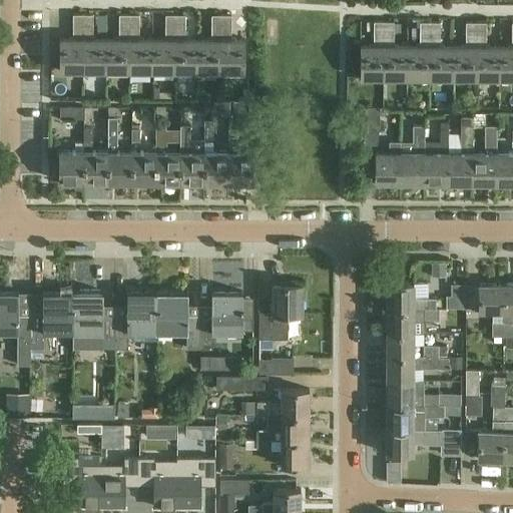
[(58,71),(82,71),(82,14),(73,14),(73,38),(59,38),(58,71)]
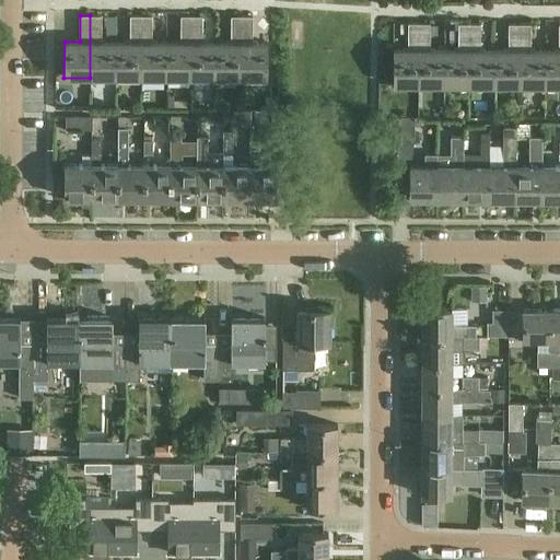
[(90,78),(115,78),(115,42),(101,42),(101,15),(90,15),(90,78)]
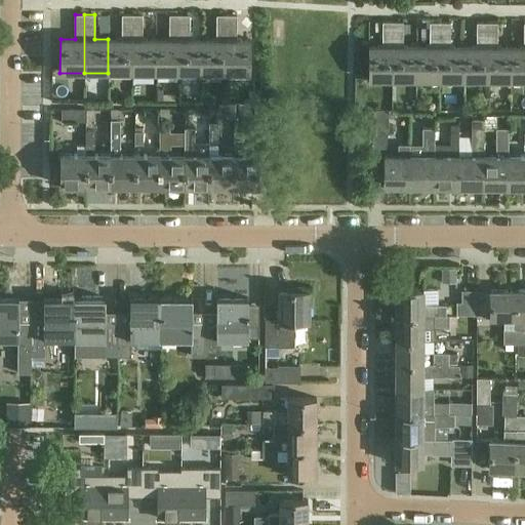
[(108,73),(131,73),(131,14),(121,14),(121,39),(108,39),(108,73)]
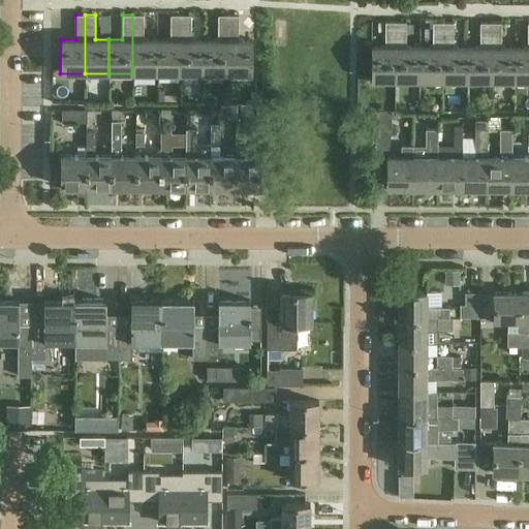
[(132,73),(156,73),(157,40),(143,39),(143,16),(132,14),(132,73)]
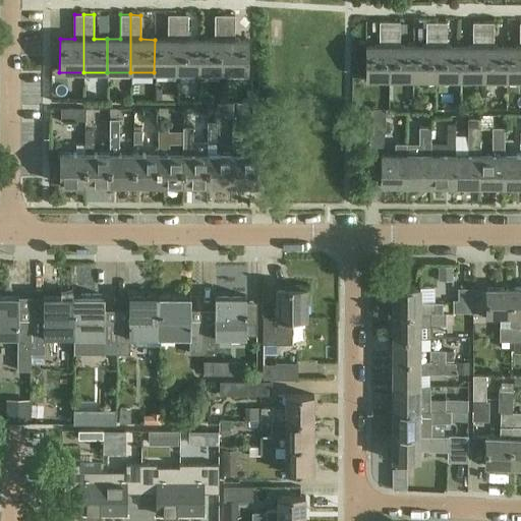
[(154,72),(178,72),(178,15),(167,15),(167,40),(155,40),(154,72)]
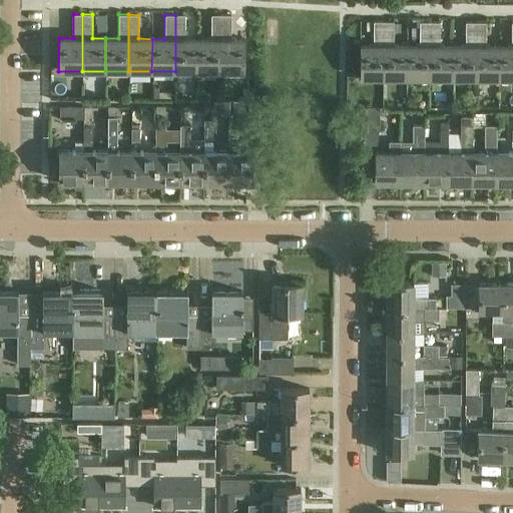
[(184,39),(184,15),(175,15),(175,71),(198,72),(198,39),(184,39)]
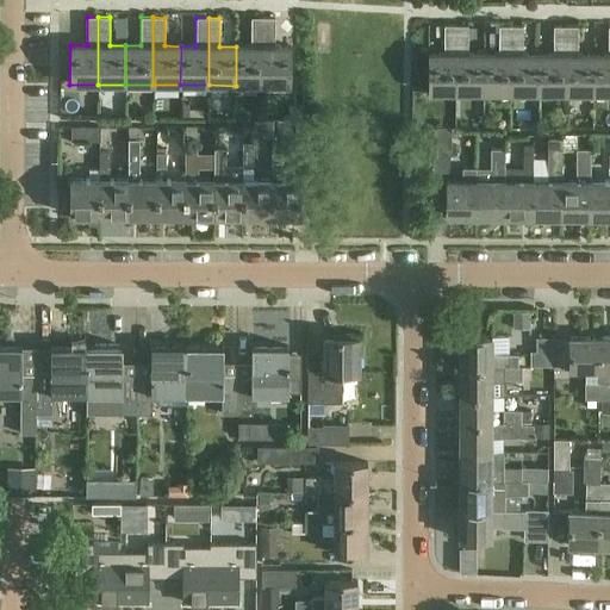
[(236,86),(263,86),(265,18),(251,18),(251,47),(236,47),(236,86)]
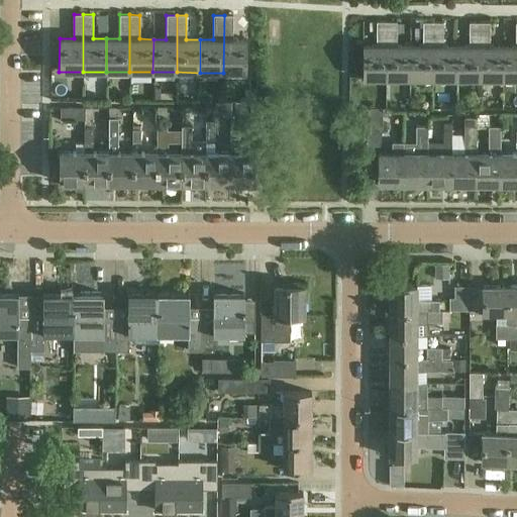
[(247,39),(232,39),(232,15),(224,15),(223,73),(246,73),(247,39)]
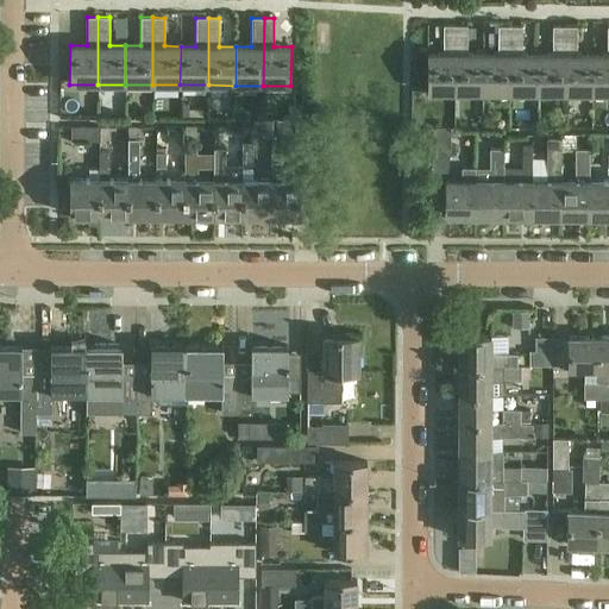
[(444,55),(428,55),(428,93),(456,93),(456,26),(445,26),(444,55)]
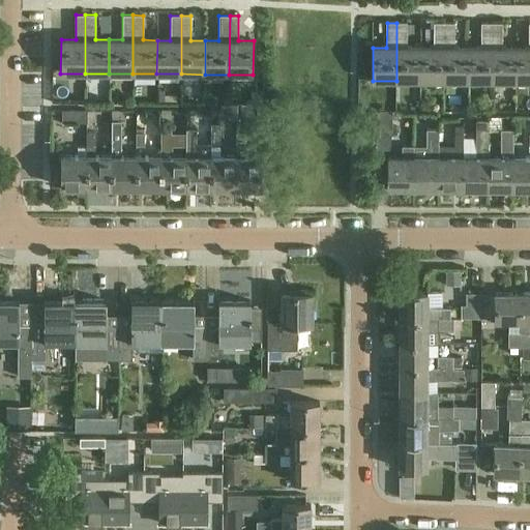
[(396,81),(420,81),(420,48),(407,48),(407,23),(396,23),(396,81)]
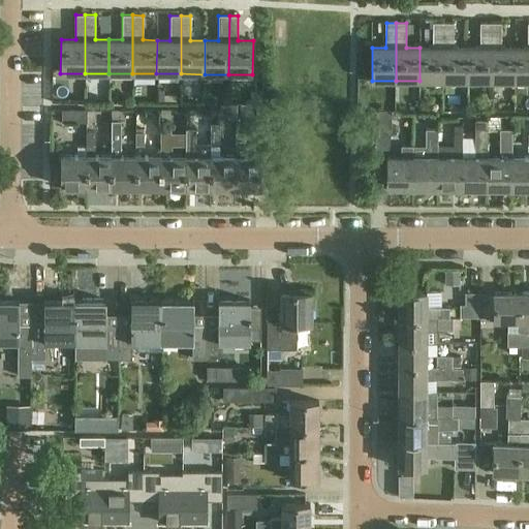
[(434,48),(419,48),(419,81),(443,81),(443,23),(434,23),(434,48)]
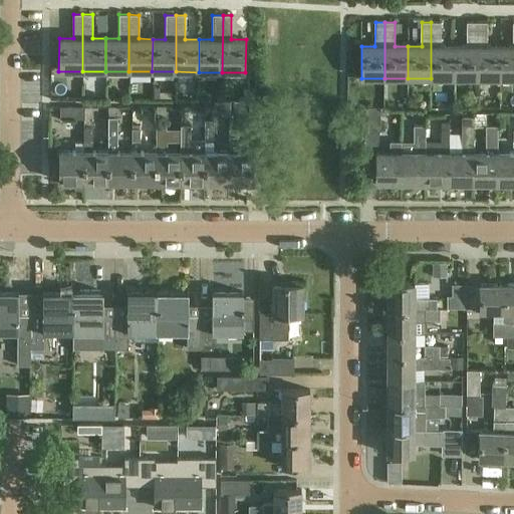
[(431,78),(454,78),(454,46),(441,46),(442,22),(431,22),(431,78)]
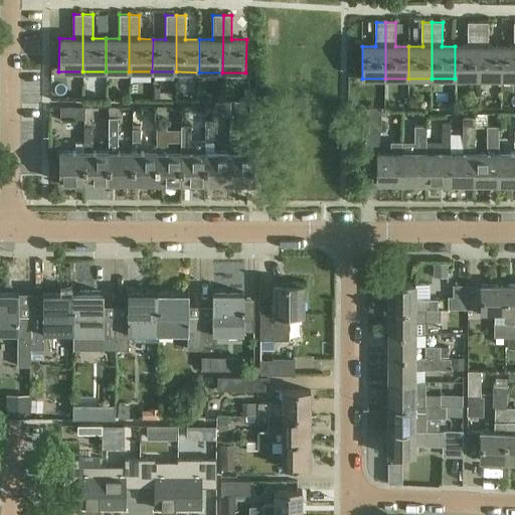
[(455,78),(478,78),(478,22),(469,22),(468,46),(455,46),(455,78)]
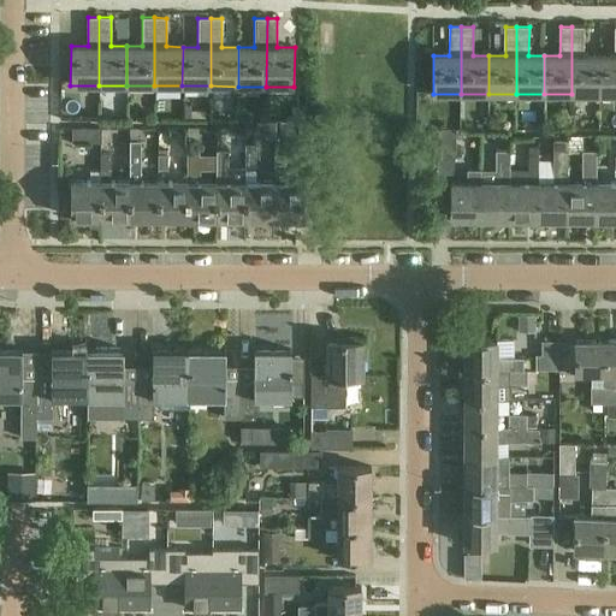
[(584,55),(584,27),(572,27),(572,94),(599,95),(599,55),(584,55)]
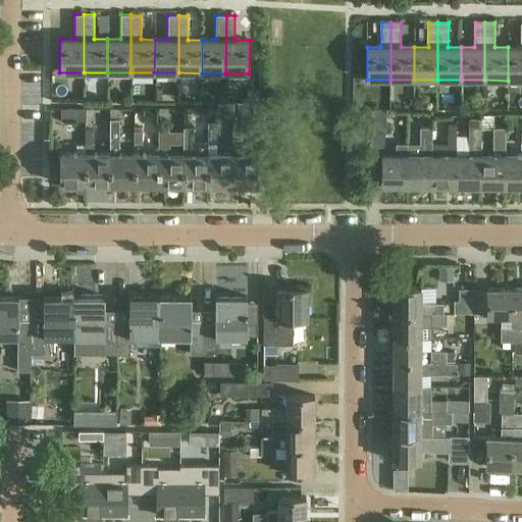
[(508,81),(521,80),(521,22),(521,47),(508,47),(508,81)]
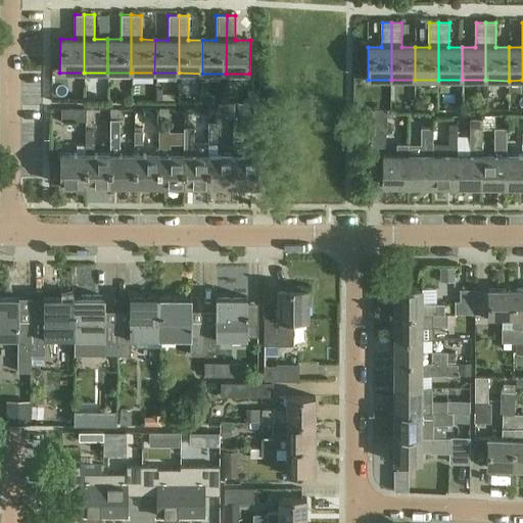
[(175,100),(175,94),(162,94),(162,89),(157,89),(156,100),(175,100)]
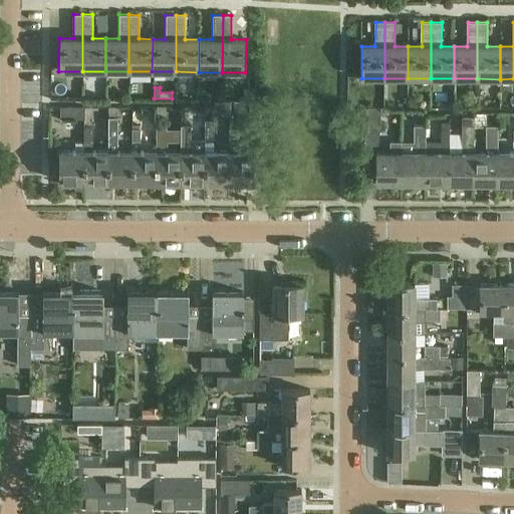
[(244,101),(249,101),(255,101),(255,88),(244,88),(244,101)]
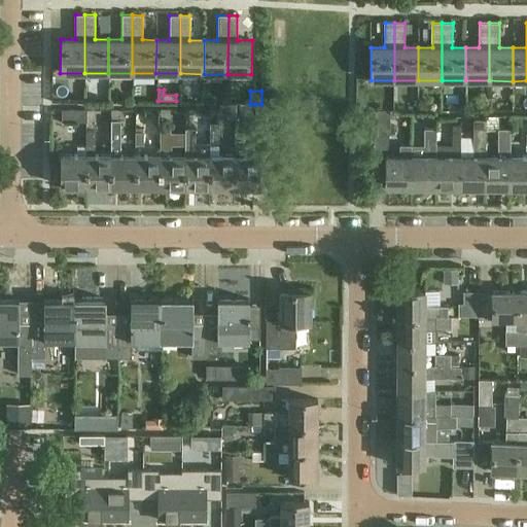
[(255,130),(269,130),(269,104),(261,104),(255,104),(255,130)]
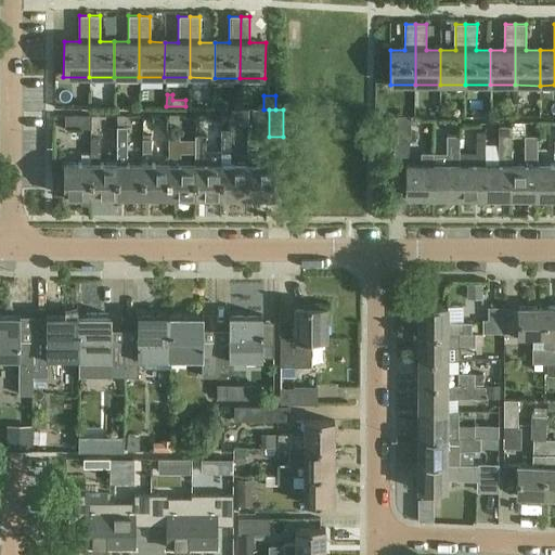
[(91,116),(65,116),(64,129),(91,129),(91,116)]
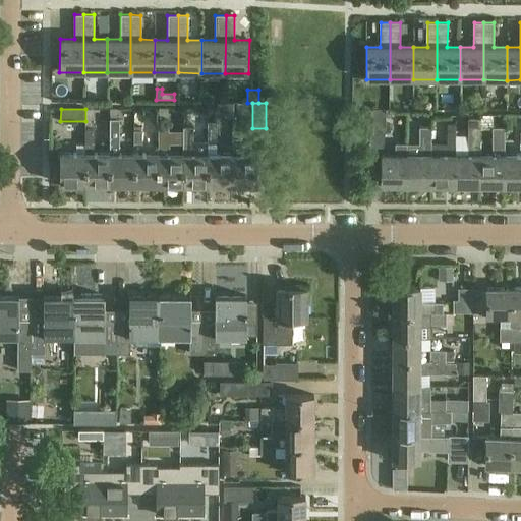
[(386,109),(373,109),(373,134),(386,134),(386,109)]
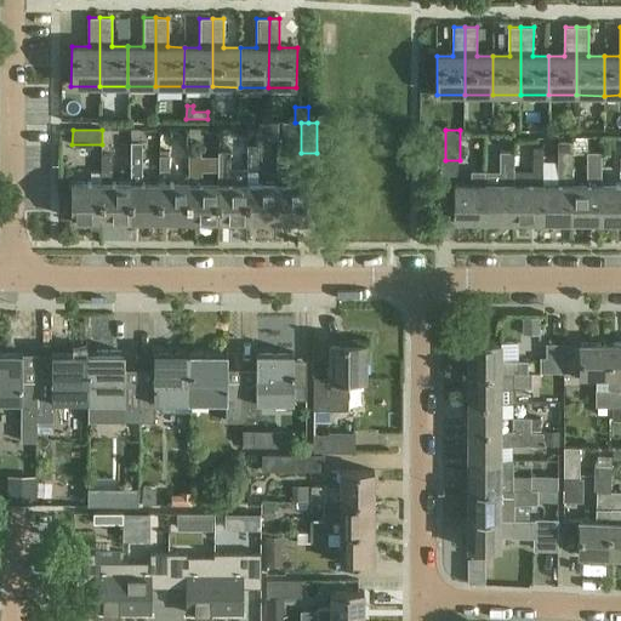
[(160,183),(143,183),(143,141),(131,141),(131,183),(130,183),(131,220),(160,220),(160,183)]
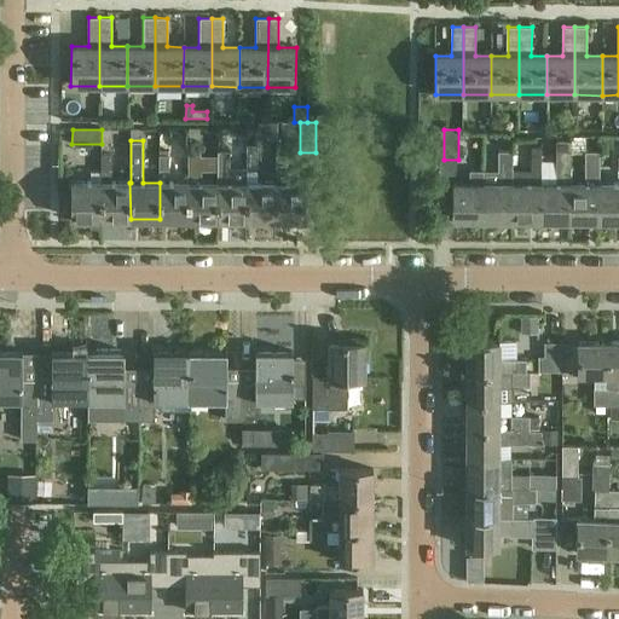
[(557,142),(557,184),(542,184),(542,220),(570,220),(571,184),(571,142),(557,142)]
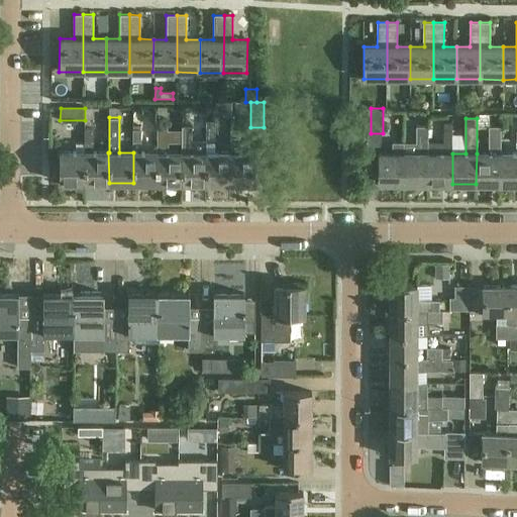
[(169,141),(181,141),(181,129),(168,129),(168,125),(157,125),(158,152),(158,183),(181,183),(181,152),(169,152),(169,141)]
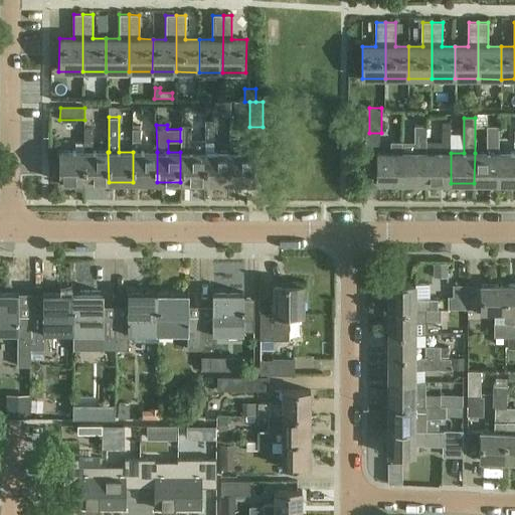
[(204,182),(204,152),(204,139),(191,139),(191,125),(181,125),(181,129),(180,129),(180,141),(181,141),(181,152),(180,152),(180,182),(204,182)]
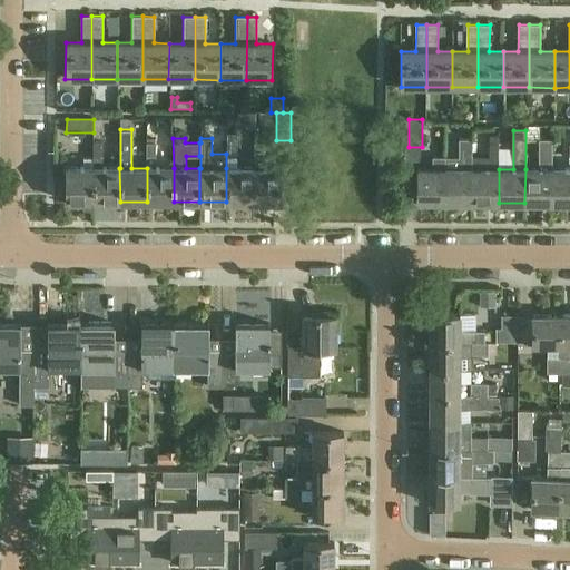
[(524,203),(551,203),(551,169),(551,138),(539,138),(539,169),(526,169),(524,203)]
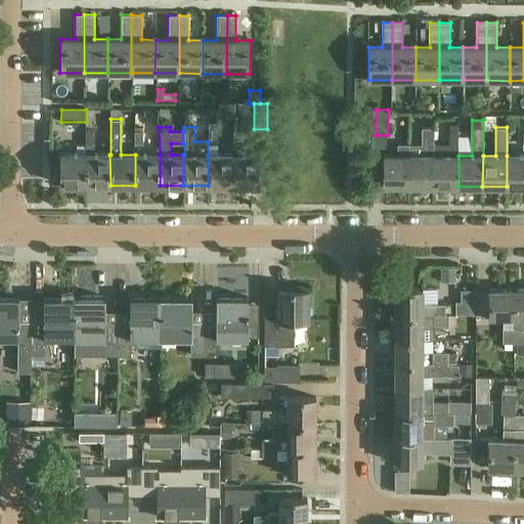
[(423,156),(409,156),(409,186),(433,186),(434,156),(434,128),(423,128),(423,156)]
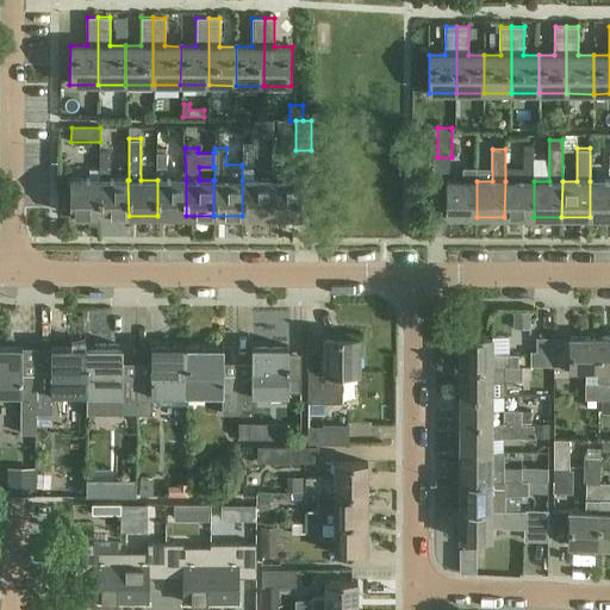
[(100,169),(111,169),(111,151),(100,151),(100,169)]
